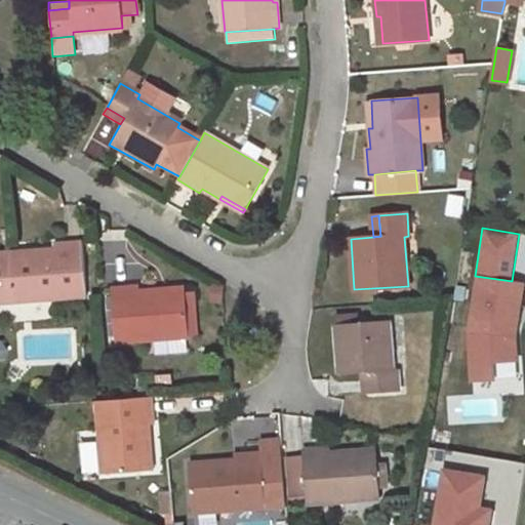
[(56,249),(36,250),(37,254),(9,257),(12,290),(13,303),(87,296),(82,242),(56,244),(56,249)]
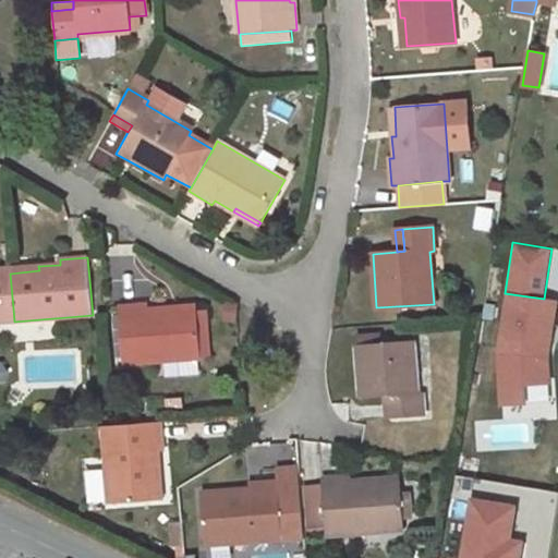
[(14,322),(13,308),(10,274),(10,269),(3,269),(5,298),(8,323),(14,322)]
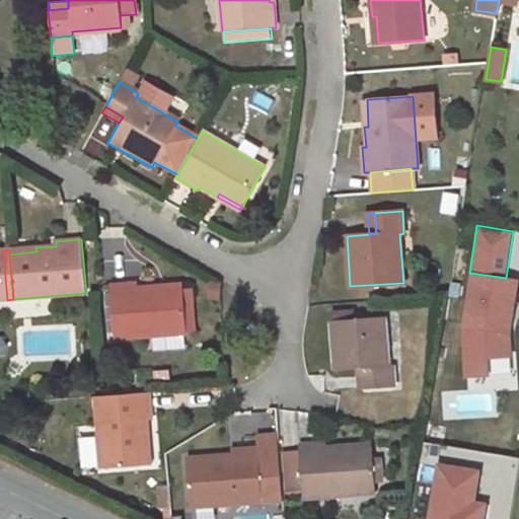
[(506,278),(469,273),(463,305),(461,330),(510,330),(518,280),(506,278)]
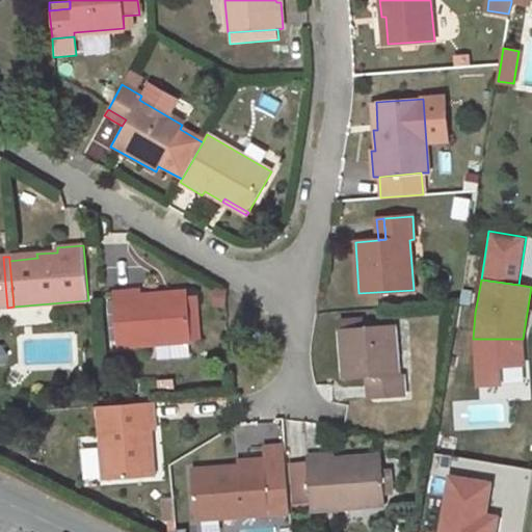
[(188,294),(161,296),(160,292),(139,294),(139,289),(113,291),(117,347),(191,341),(188,295),(188,294)]
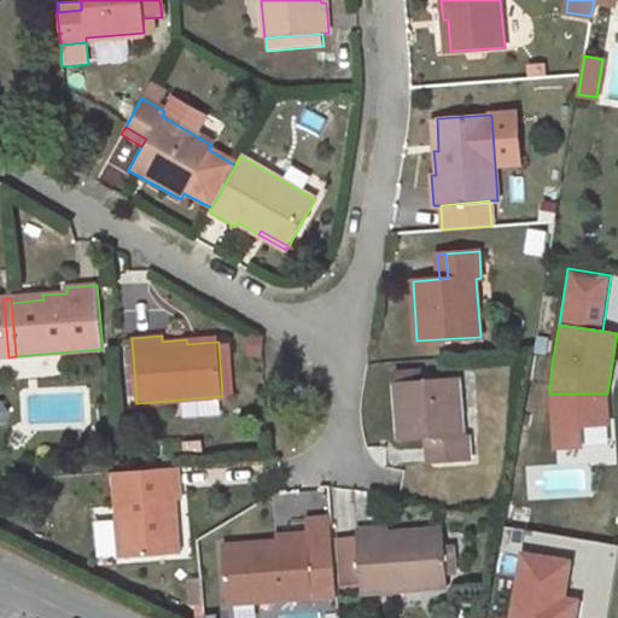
[(235,396),(231,343),(219,343),(222,396),(235,396)]
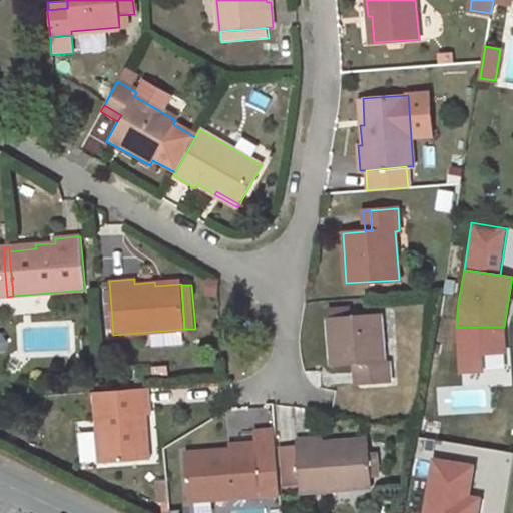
[(349,308),(329,309),(329,317),(349,316),(349,308)]
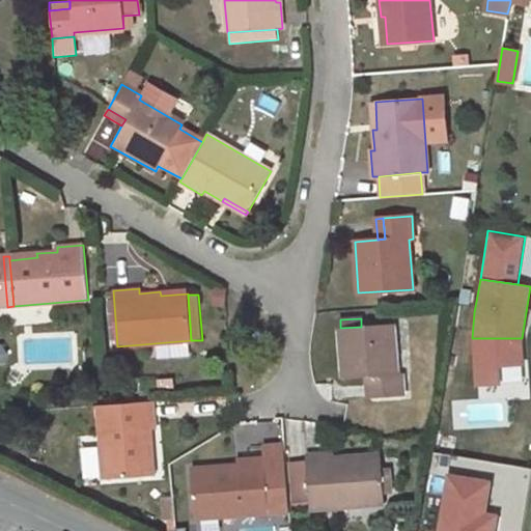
[(394,324),(361,327),(340,328),(339,328),(342,380),(367,378),(374,376),(375,397),(404,395),(402,373),(397,373),(394,324)]
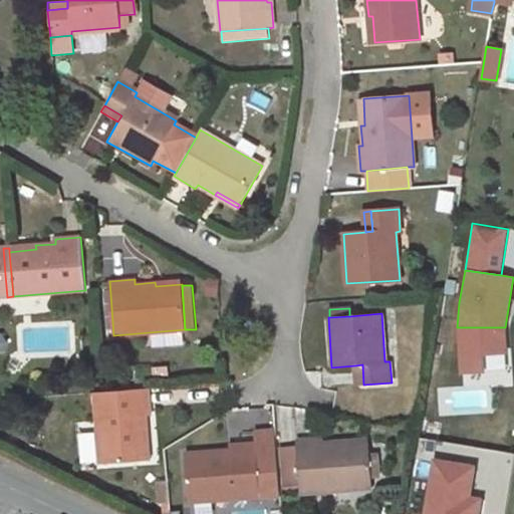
[(505,327),(457,327),(458,373),(485,372),(484,354),(507,354),(505,327)]
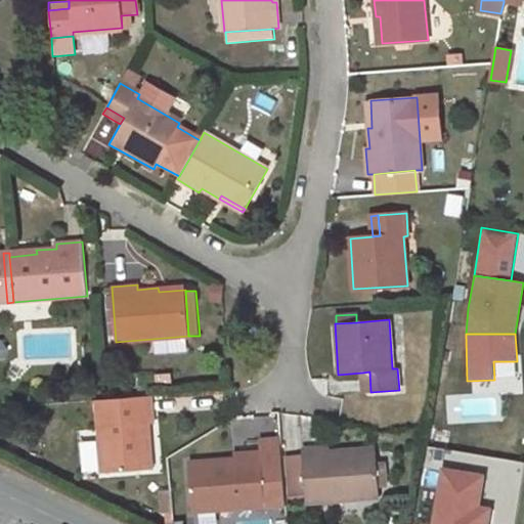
[(8,348),(2,339),(0,339),(0,359),(3,359),(8,348)]
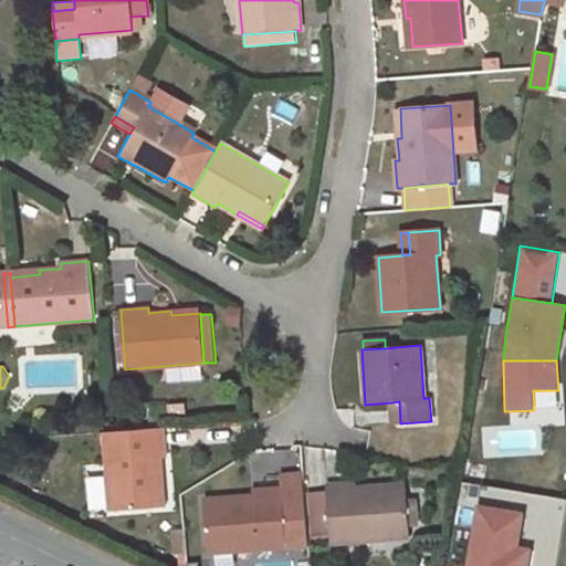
[(400,423),(399,401),(391,402),(392,425),(400,423)]
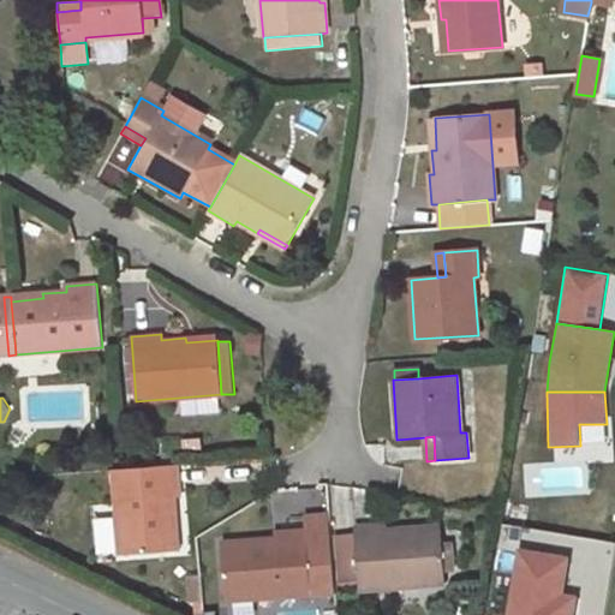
[(180,495),(178,464),(114,470),(120,555),(174,551),(173,519),(177,519),(175,495),(180,495)]
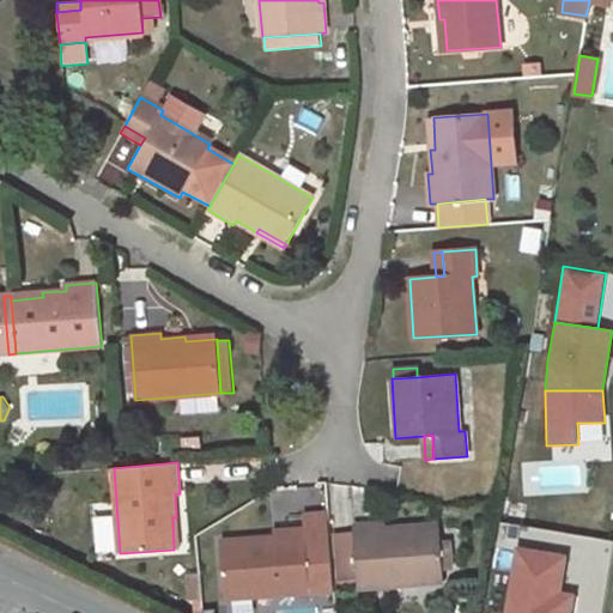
[(439,528),(408,532),(407,527),(384,528),(383,523),(353,526),(353,532),(358,589),(443,583),(443,570),(443,568),(441,540),(439,528)]
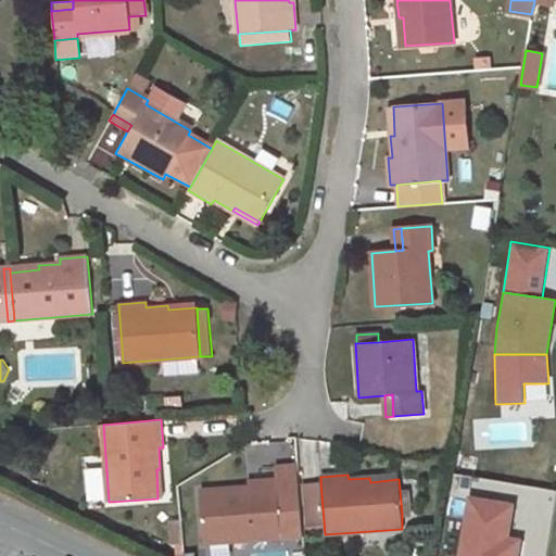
[(277,479),(250,482),(250,487),(228,489),(228,493),(200,496),(204,544),(281,538),(281,529),(278,493),(277,479)]
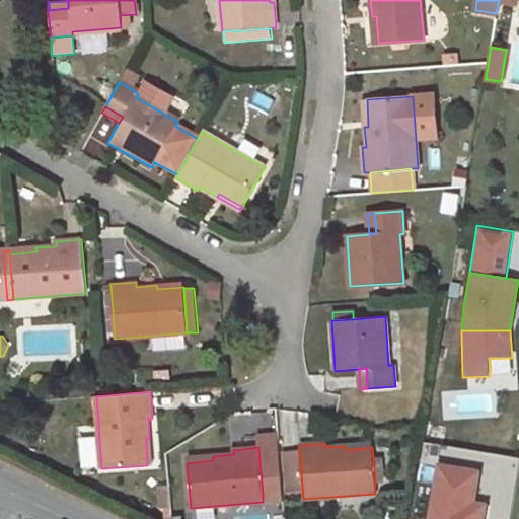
[(303,499),(299,450),(281,451),(285,500),(303,499)]
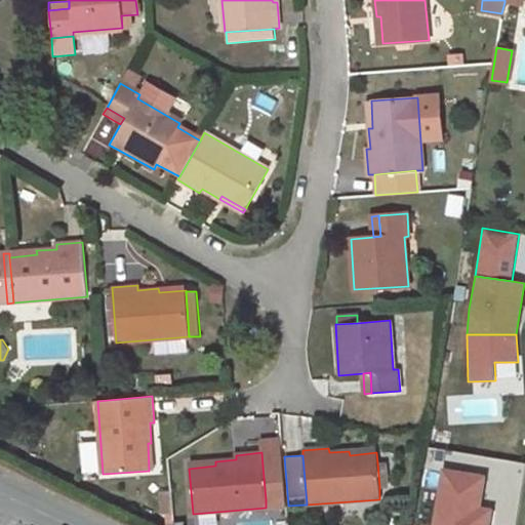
[(389,488),(387,461),(377,462),(379,486),(379,488),(389,488)]
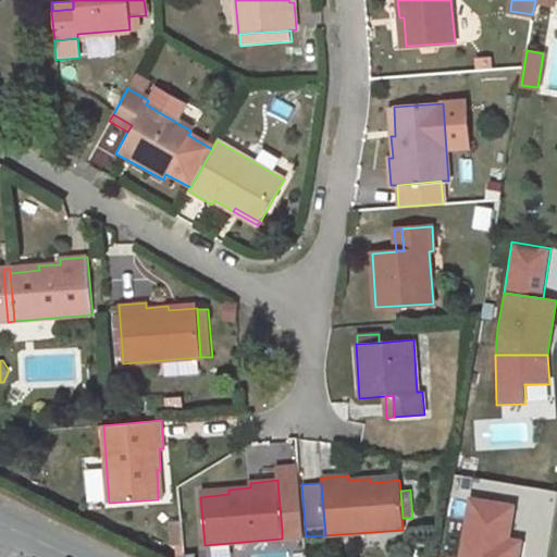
[(297,529),(294,493),(279,494),(282,530),(297,529)]
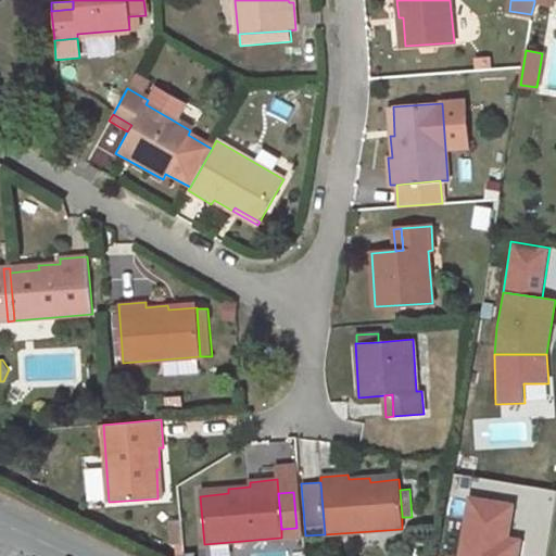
[(514,503),(466,495),(456,555),(518,555),(522,539),(508,536),(514,503)]
